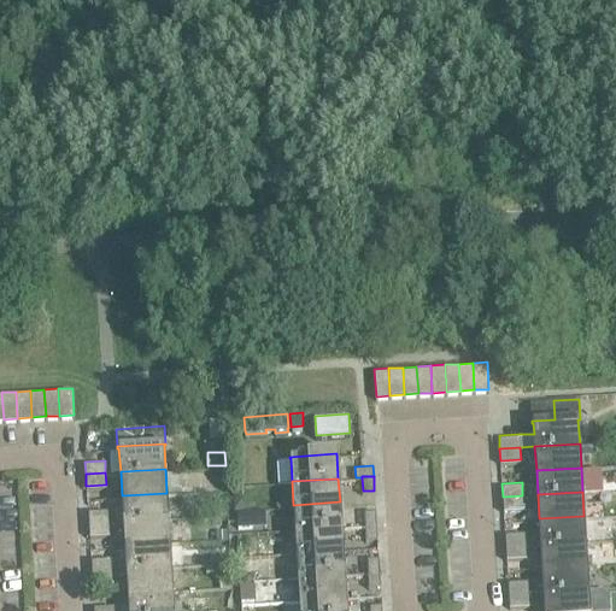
[(122,495),(123,520),(168,517),(166,493),(122,495)]
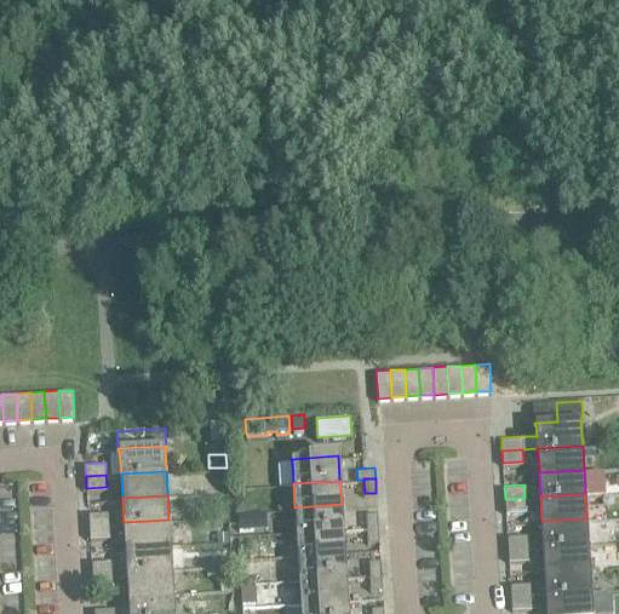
[(241,495),(234,495),(235,509),(248,509),(248,501),(241,495)]
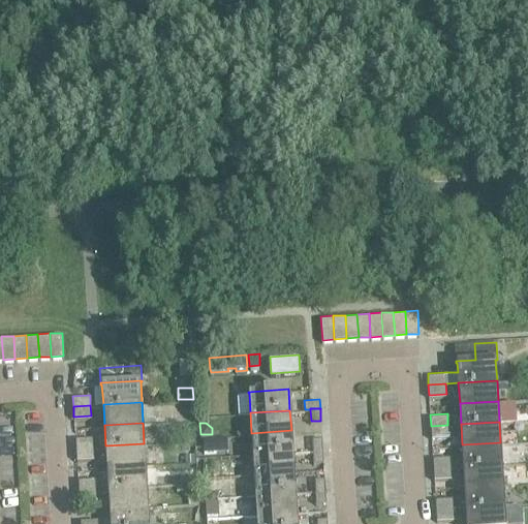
[(447,425),(431,426),(432,436),(448,435),(447,425)]
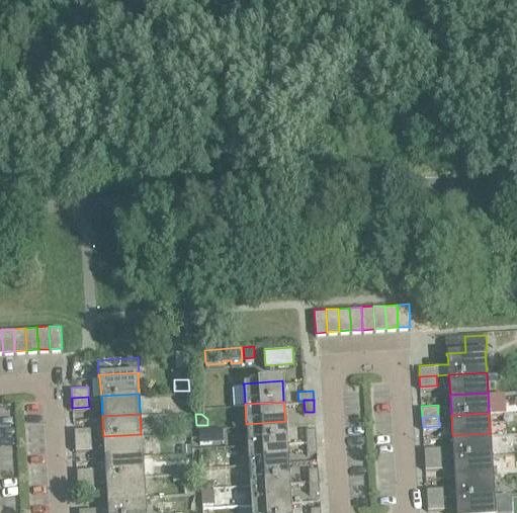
[(246,424),(248,443),(286,441),(285,421),(246,424)]
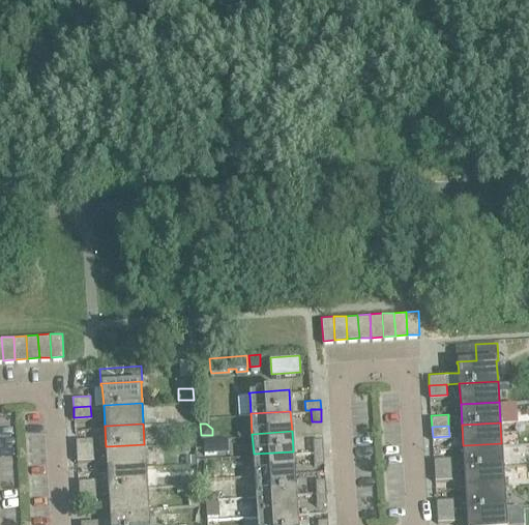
[(76,438),(76,448),(93,447),(92,437),(76,438)]
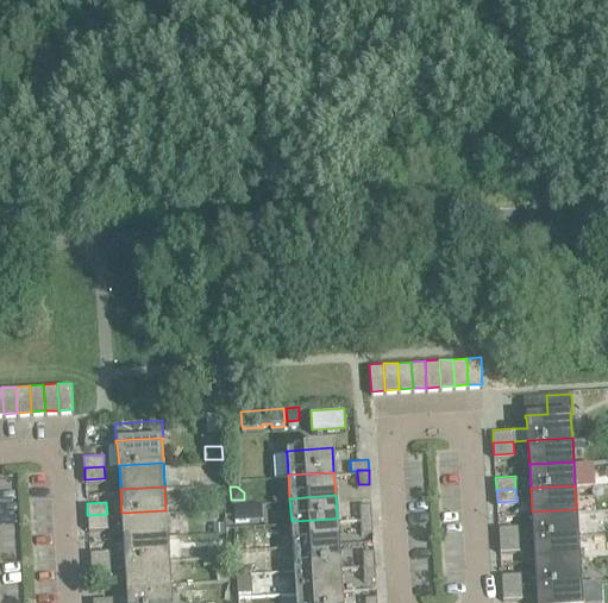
[(246,502),(234,503),(234,517),(248,517),(246,502)]
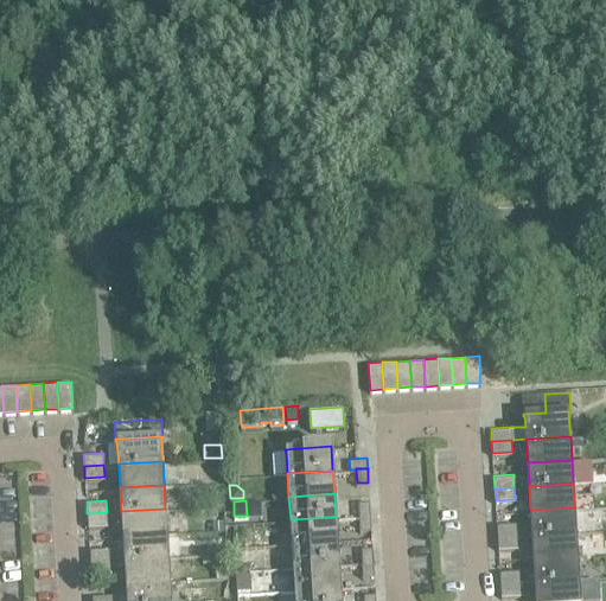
[(358,500),(358,516),(370,515),(369,500),(358,500)]
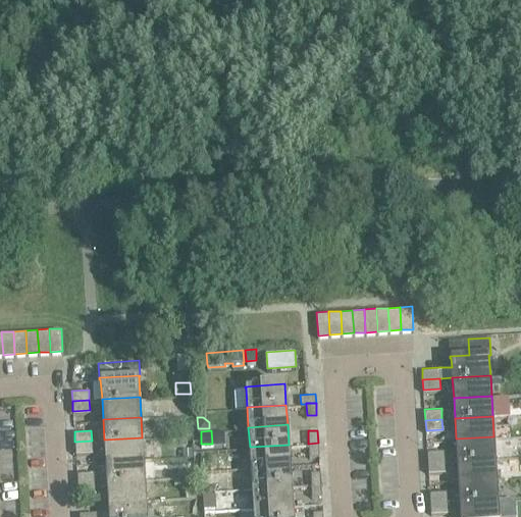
[(456,438),(457,459),(496,457),(493,436),(456,438)]
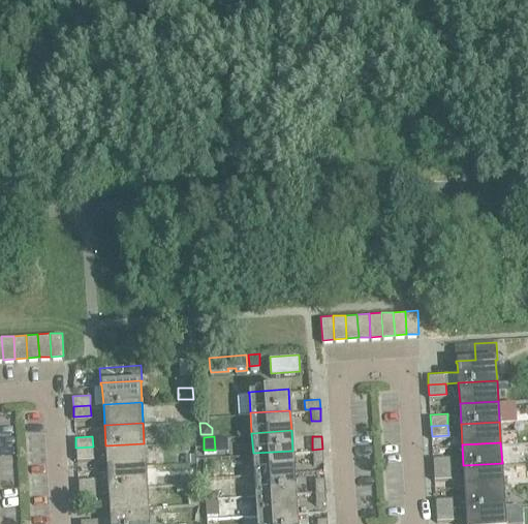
[(105,445),(106,466),(146,464),(144,443),(105,445)]
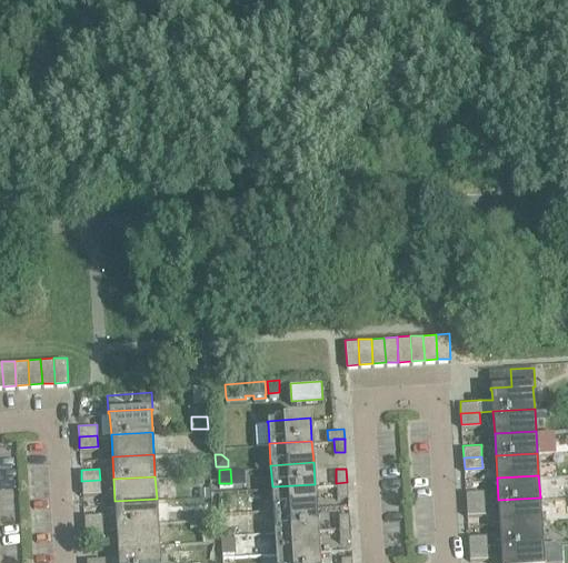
[(100,480),(81,481),(82,492),(100,491),(100,480)]
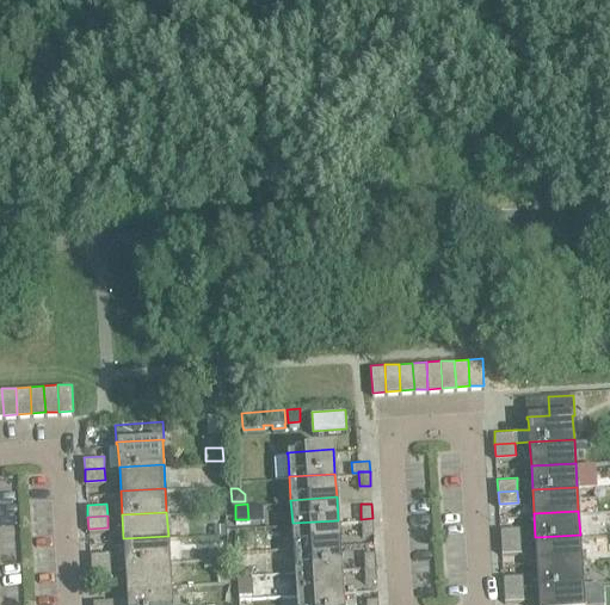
[(373,518),(361,519),(362,532),(374,532),(373,518)]
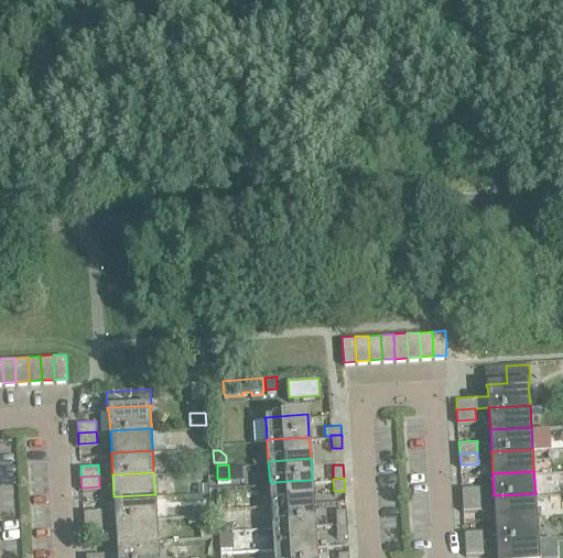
[(270,482),(271,504),(313,501),(312,480),(270,482)]
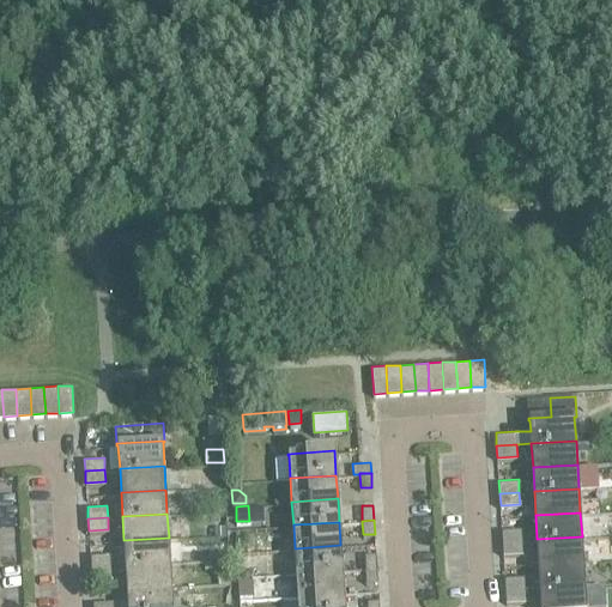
[(502,528),(502,541),(522,540),(521,527),(502,528)]
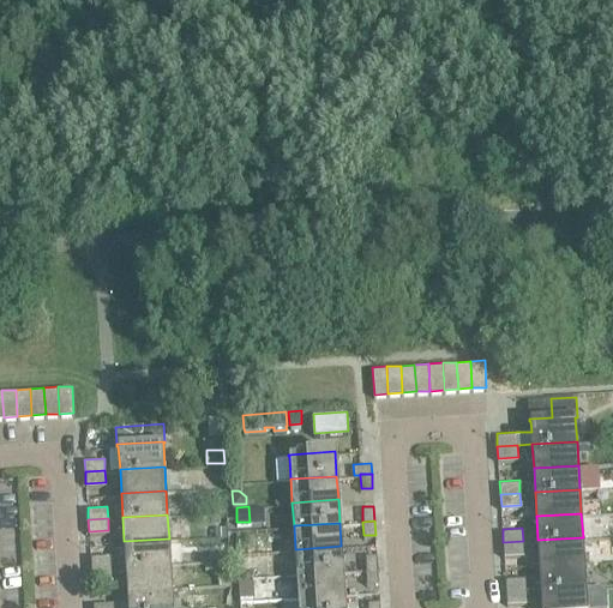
[(538,540),(540,564),(584,561),(583,537),(538,540)]
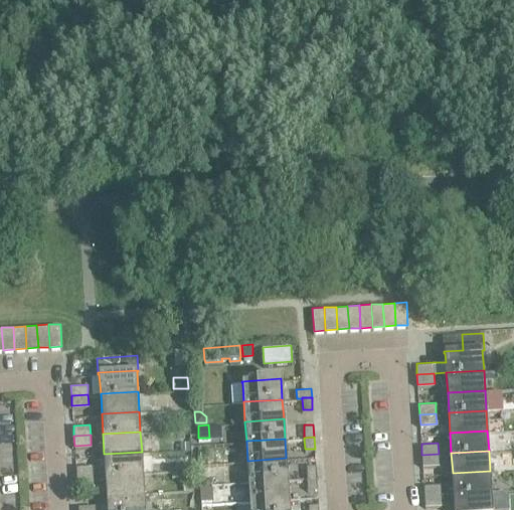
[(104,454),(105,474),(143,472),(142,452),(104,454)]
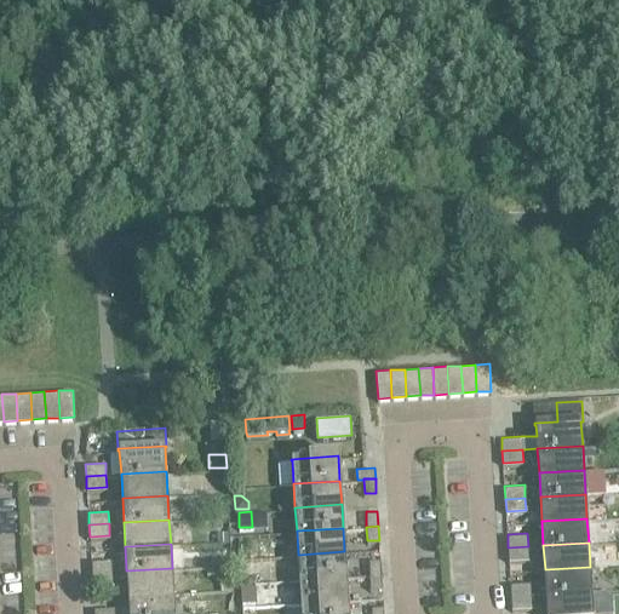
[(528,546),(508,547),(509,560),(528,558),(528,546)]
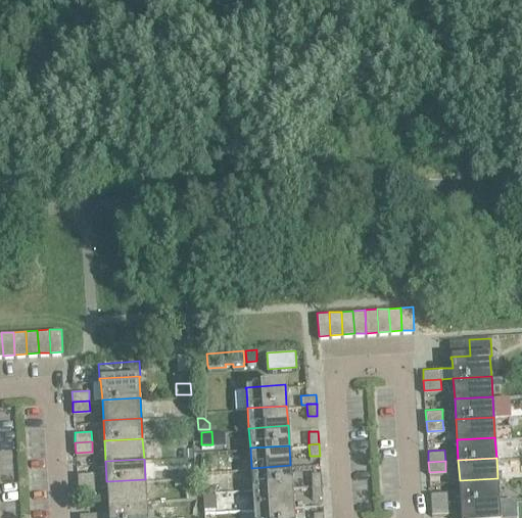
[(251,468),(252,487),(291,485),(290,465),(251,468)]
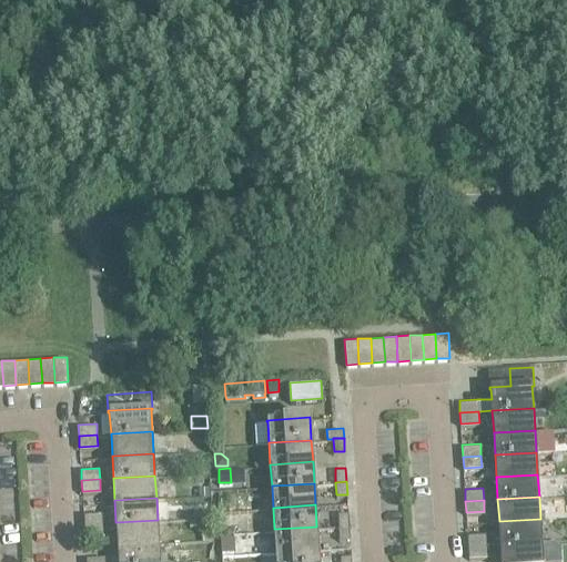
[(337,512),(338,525),(348,524),(348,511),(337,512)]
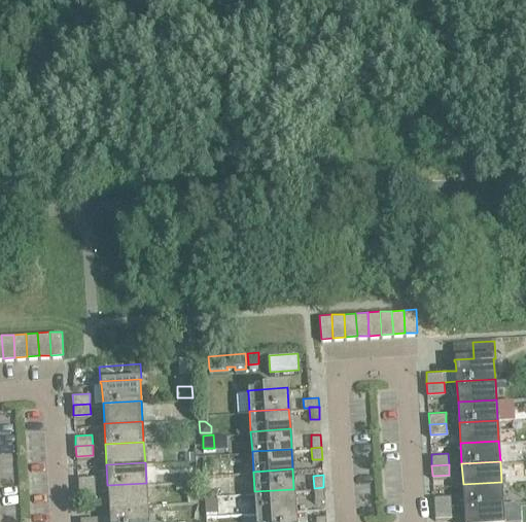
[(77,477),(78,487),(95,486),(95,476),(77,477)]
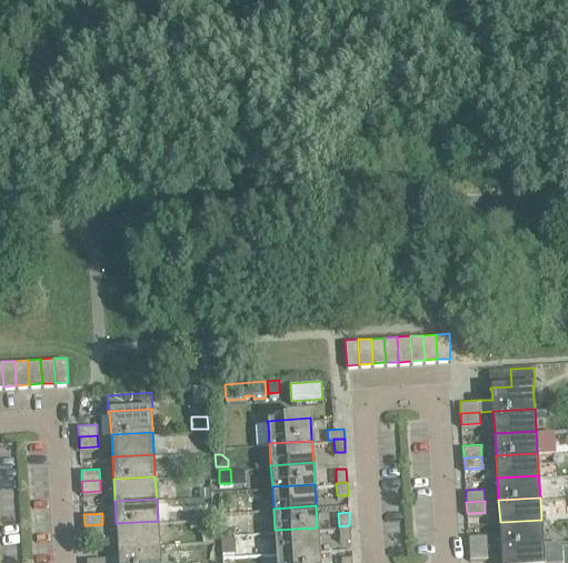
[(500,522),(501,544),(542,542),(541,520),(500,522)]
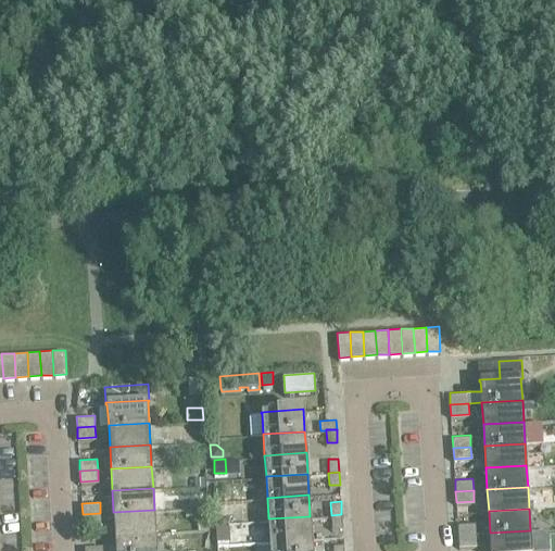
[(113,512),(115,534),(155,531),(154,510),(113,512)]
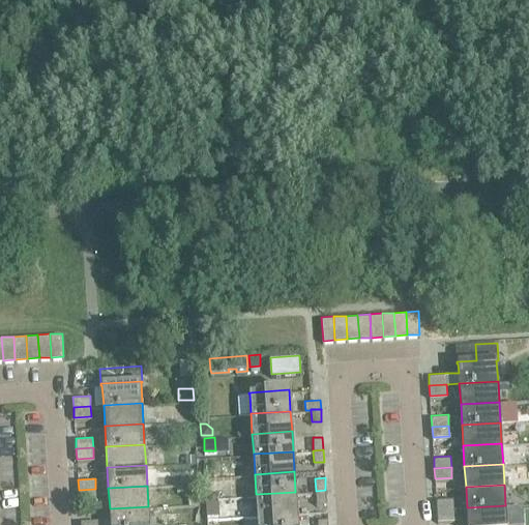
[(95,489),(79,490),(79,500),(96,499),(95,489)]
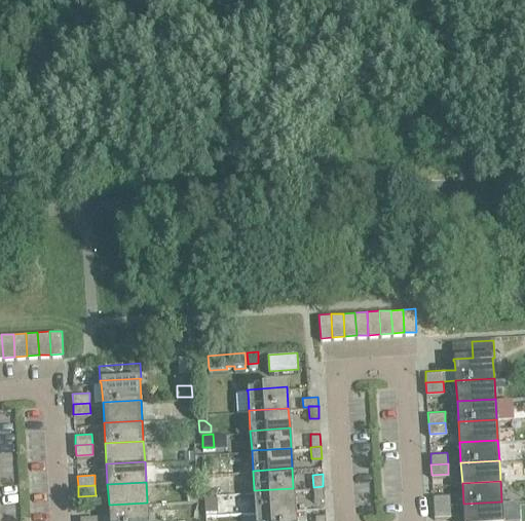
[(323,486),(313,487),(313,499),(324,498),(323,486)]
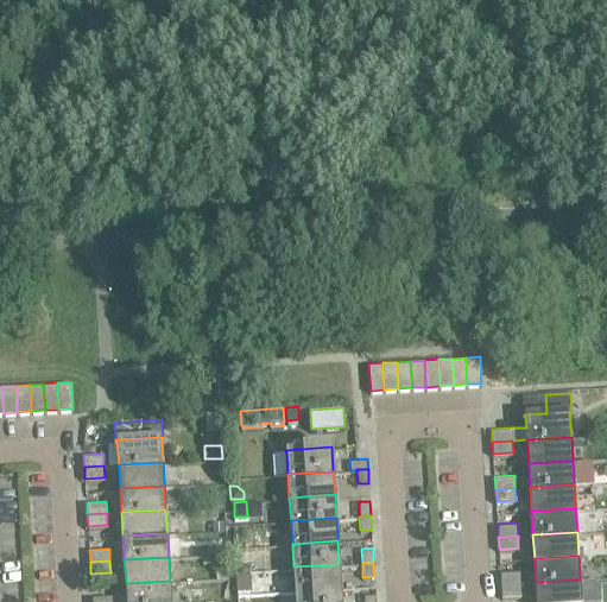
[(293,566),(295,590),(340,588),(339,564),(293,566)]
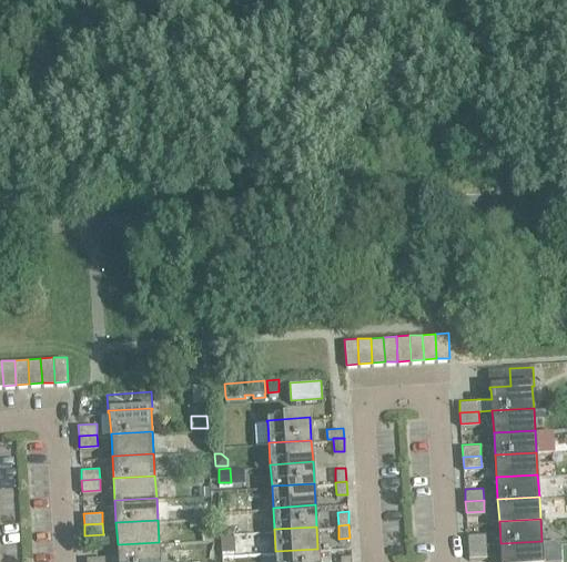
[(234,531),(220,532),(221,550),(235,550),(234,531)]
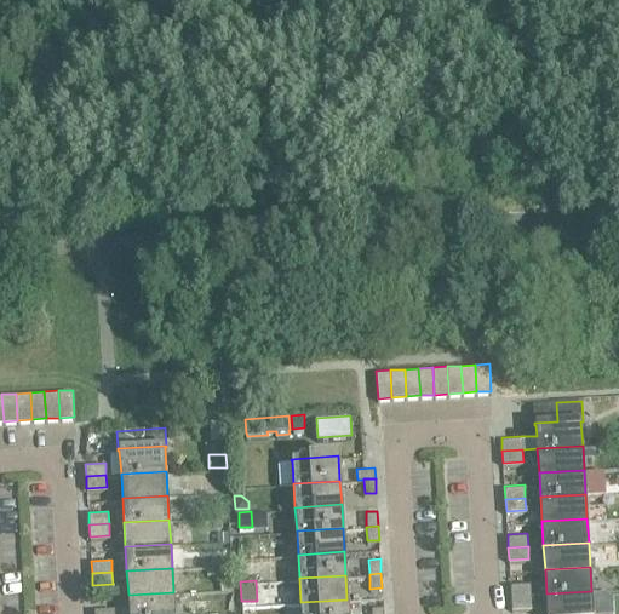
[(510,583),(511,596),(513,595),(531,595),(531,581),(510,583)]
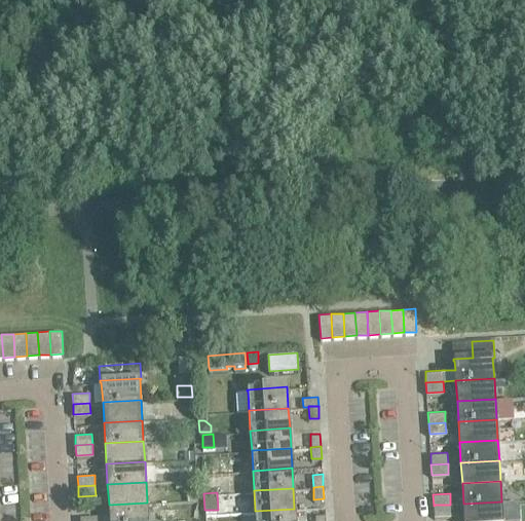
[(519,500),(501,501),(502,520),(520,519),(519,500)]
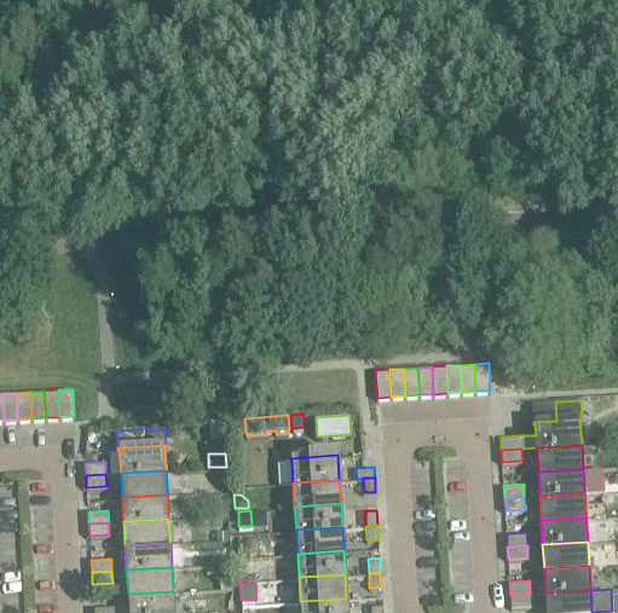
[(590,590),(546,593),(546,612),(591,612),(590,590)]
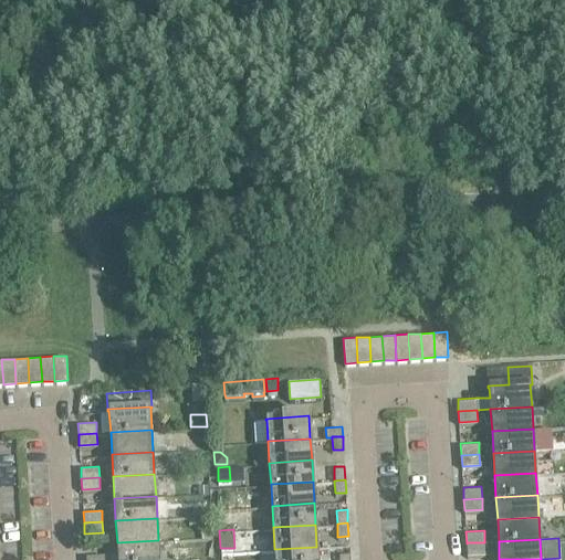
[(117,542),(117,559),(159,559),(158,540),(117,542)]
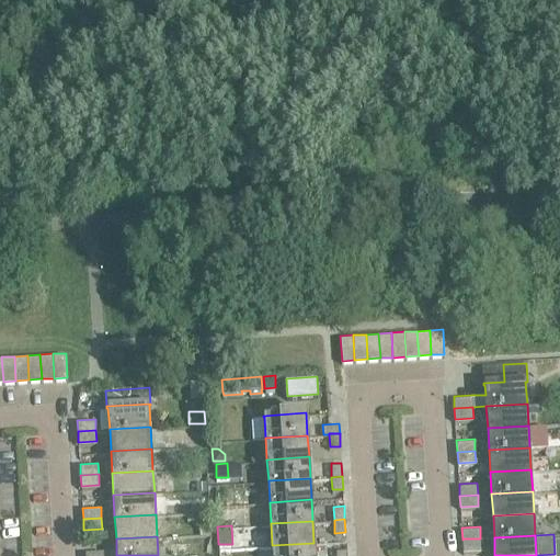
[(464,539),(463,540),(463,551),(481,549),(480,539),(464,539)]
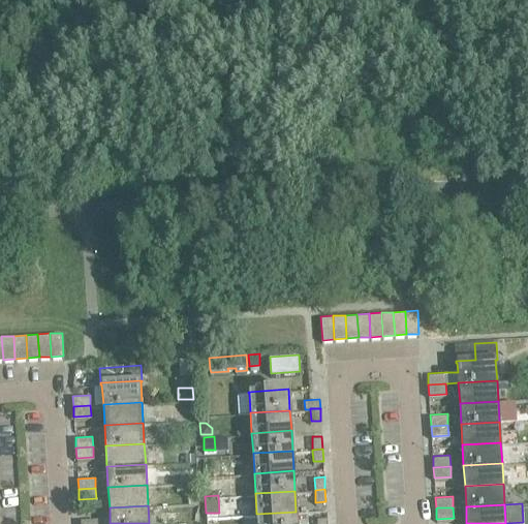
[(256,514),(256,523),(297,523),(296,512),(256,514)]
